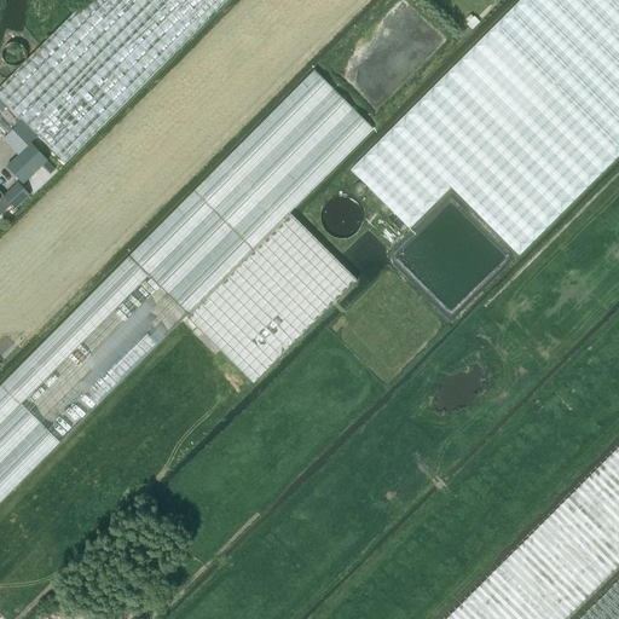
[(88,0),(0,87),(0,97),(39,137),(64,163),(226,0),(88,0)]
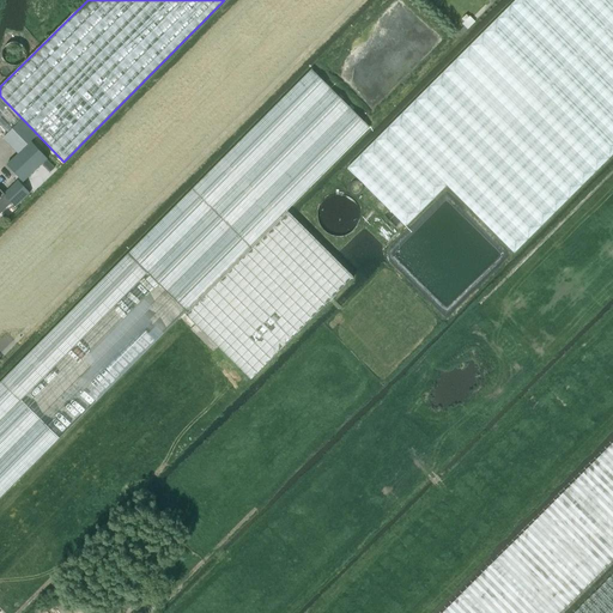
[(448,187),(514,254),(538,230),(564,204),(612,155),(612,0),(516,0),(507,10),(351,165),(347,169),(383,204),(401,222),(407,228),(448,187)]
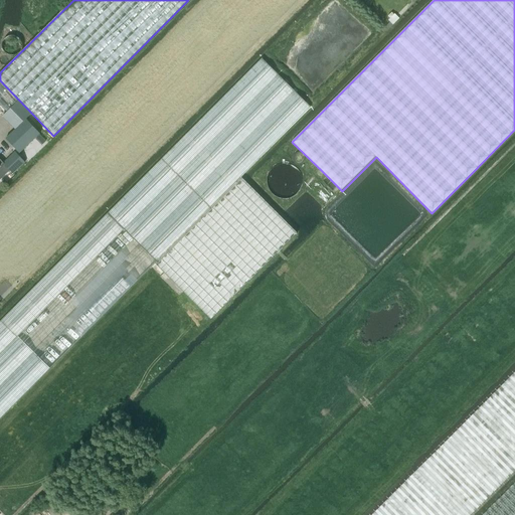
[(155,264),(240,177),(310,108),(262,59),(0,321),(0,419),(150,269),(155,264)]
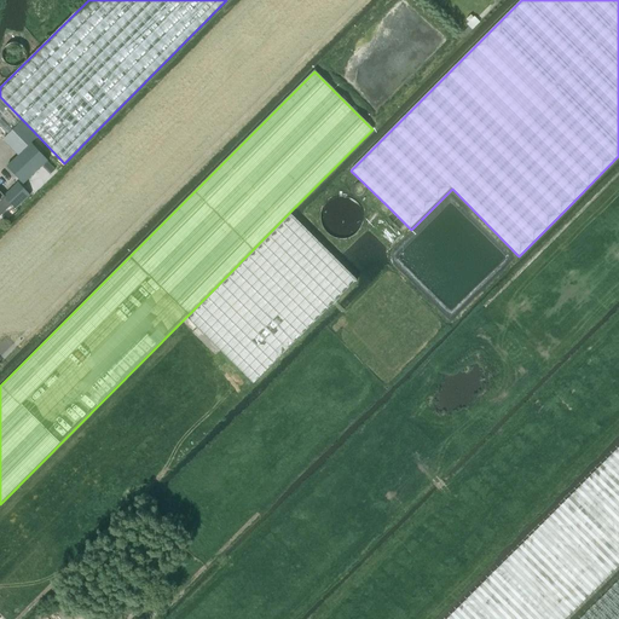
[(0,97),(0,125),(9,134),(4,140),(18,156),(7,167),(23,184),(48,161),(32,144),(39,137),(0,97)]
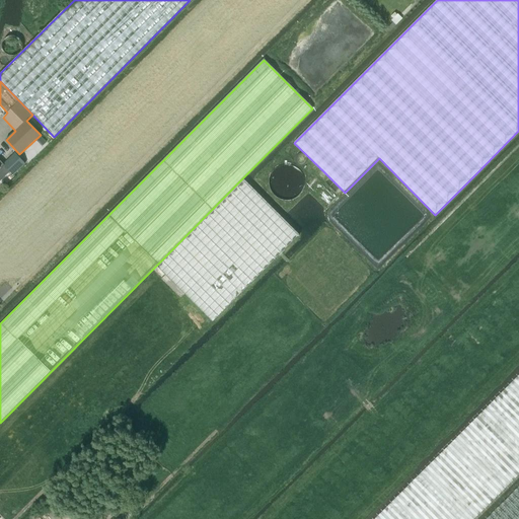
[(13,175),(25,163),(15,153),(3,164),(0,161),(0,180),(10,171),(13,175)]
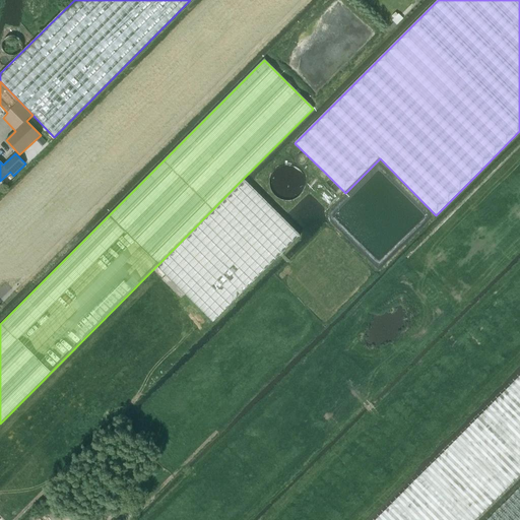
[(171,280),(213,323),(300,236),(243,179),(156,266),(171,280)]
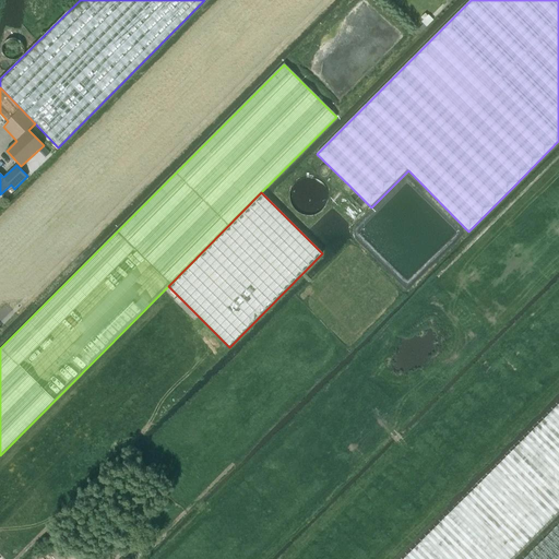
[(163,292),(179,307),(183,301),(168,286),(163,292)]
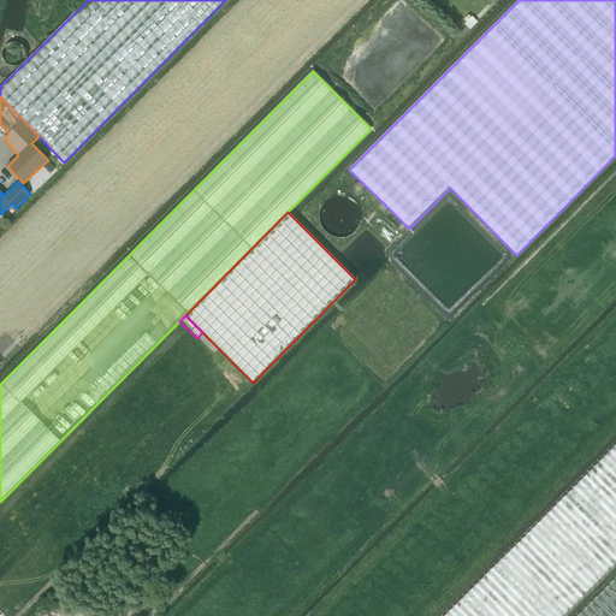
[(562,615),(615,562),(615,444),(444,615),(562,615)]
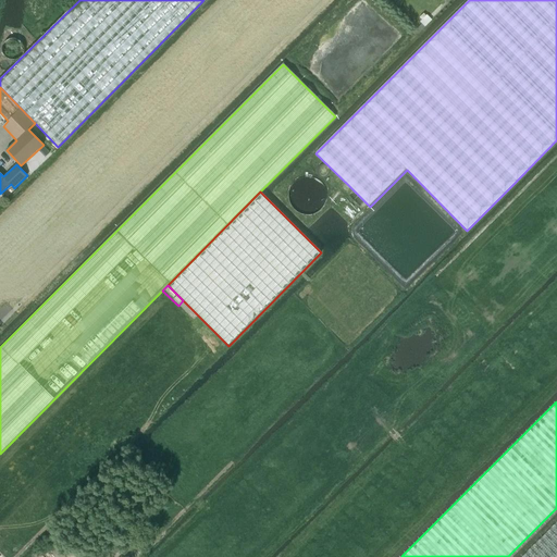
[(556,556),(556,522),(522,556),(556,556)]
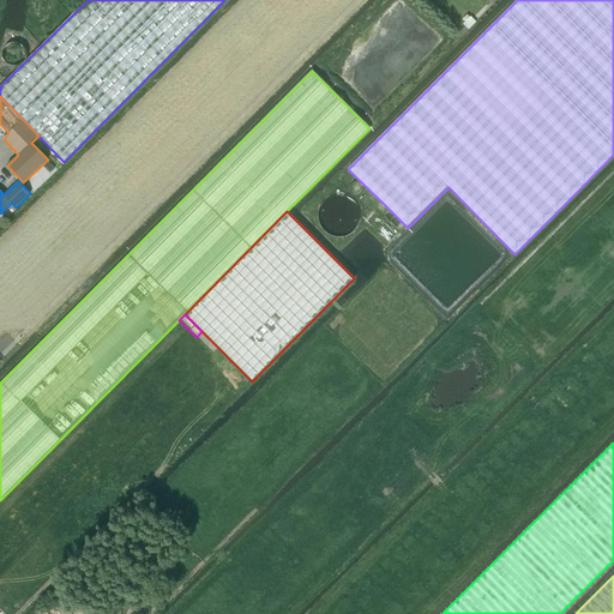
All buildings are outlined.
